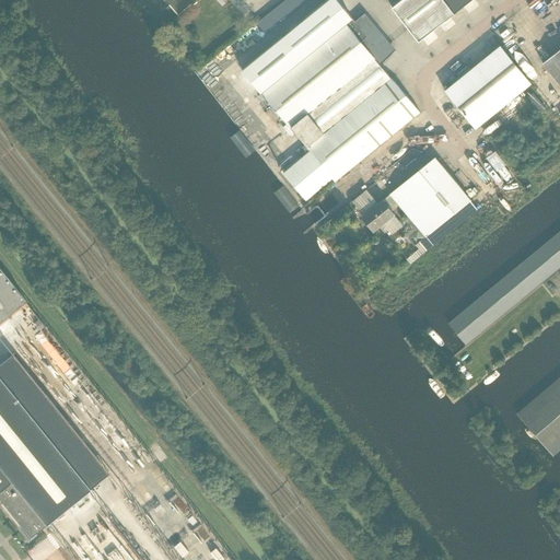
[(154,0),(153,1),(162,11),(170,4),(178,14),(195,0),(154,0)]
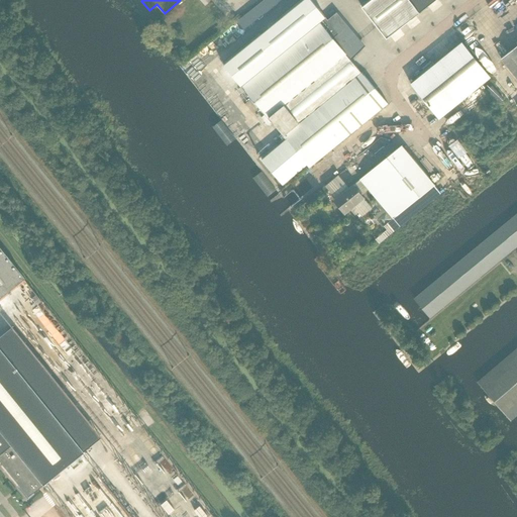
[(327,20),(319,10),(311,1),(310,0),(291,0),(219,59),(241,87),(268,118),(269,117),(284,135),(284,136),(309,168),(388,103),(362,73),(345,55),(346,54),(362,41),(337,12),(327,20)]
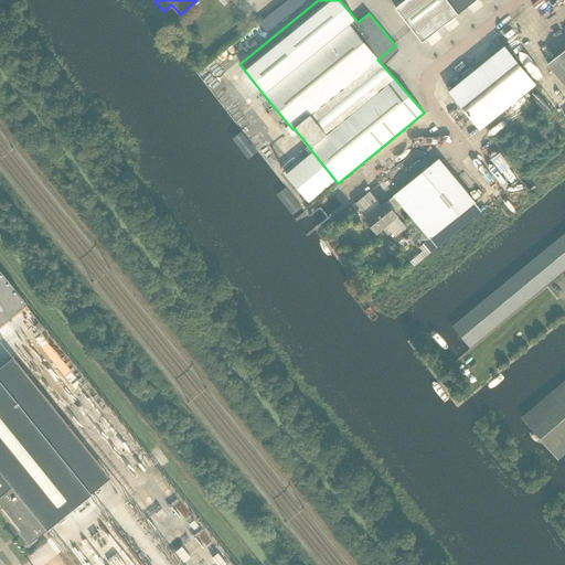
[(404,0),(395,8),(422,42),(449,21),(450,21),(458,14),(476,0),(404,0)]
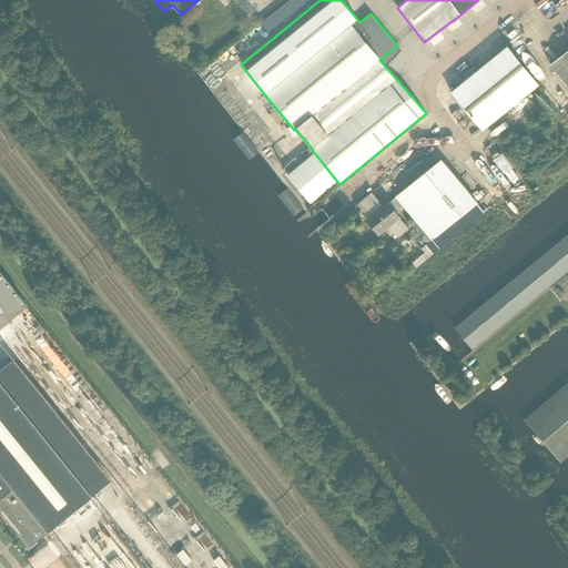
[(196,20),(219,51),(240,36),(217,6),(196,20)]
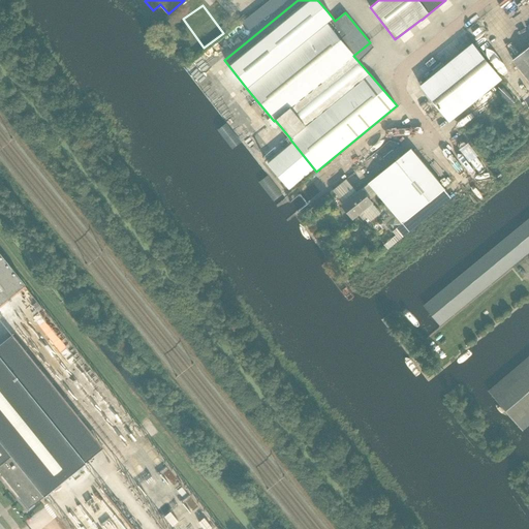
[(502,79),(473,43),(421,86),(449,122),(502,79)]
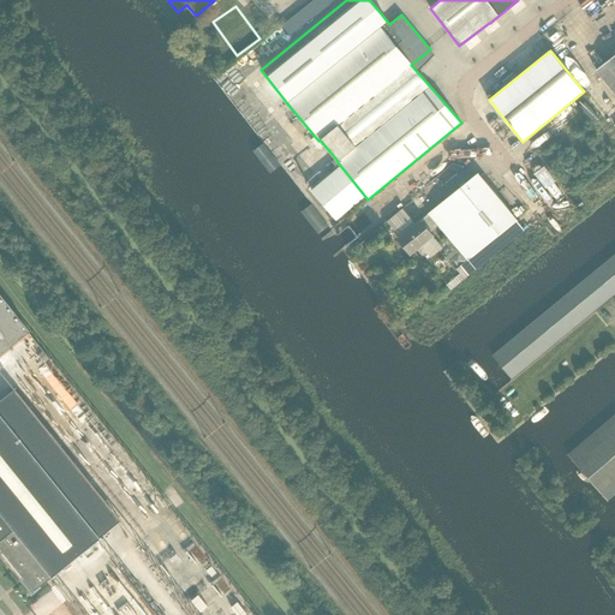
[(421,70),(435,57),(430,52),(416,65),(421,70)]
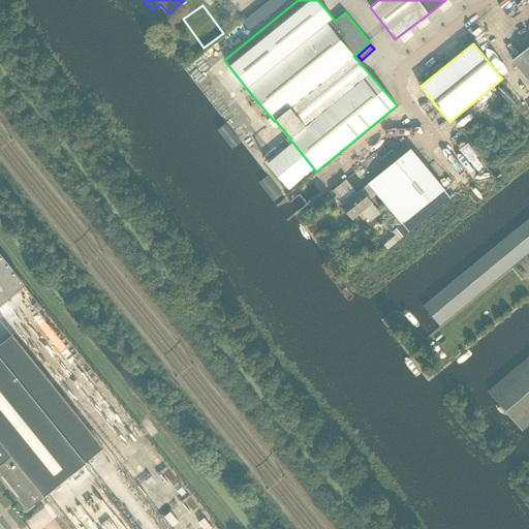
[(528,80),(528,47),(512,60),(528,80)]
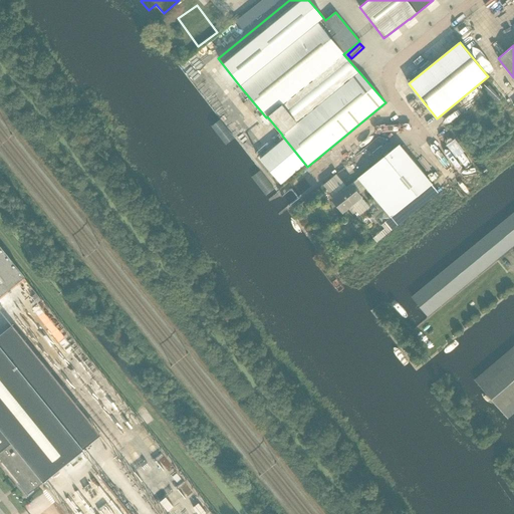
[(380,226),(392,217),(398,225),(439,193),(432,184),(399,145),(358,179),(382,207),(373,215),(373,217),(379,225),(380,226)]
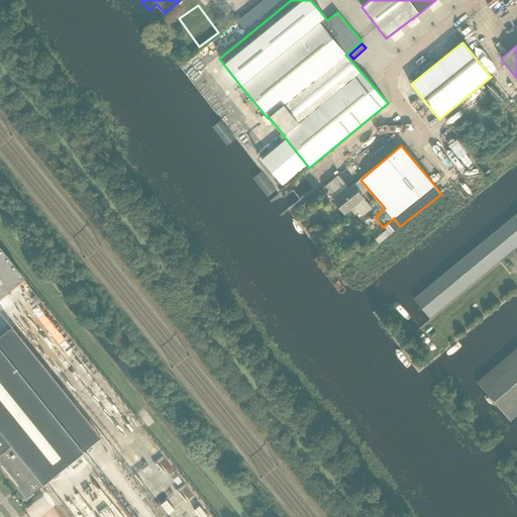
[(365,198),(353,186),(335,202),(345,215),(365,198)]
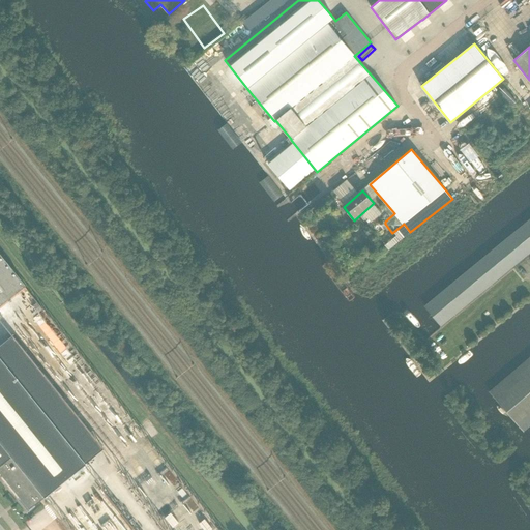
[(529,217),(422,306),(439,327),(529,253),(529,217)]
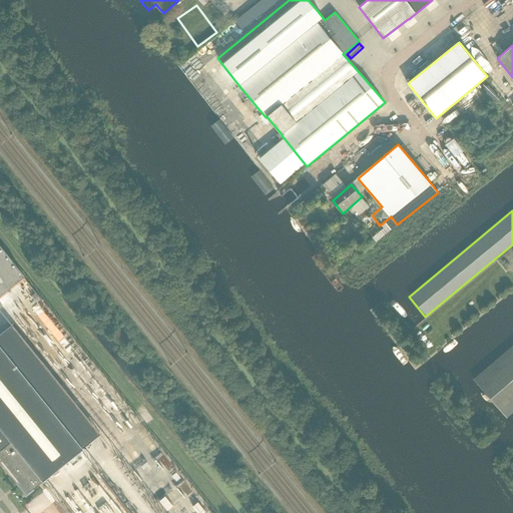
[(0,246),(0,294),(23,276),(0,246)]
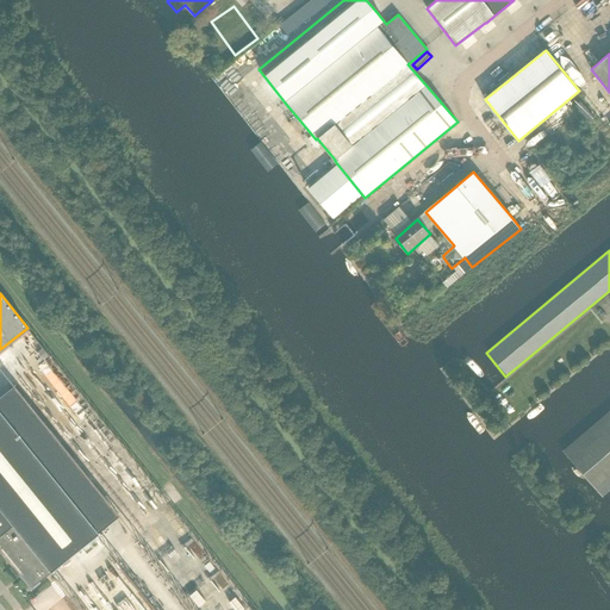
[(609,409),(561,450),(601,496),(609,487),(609,409)]
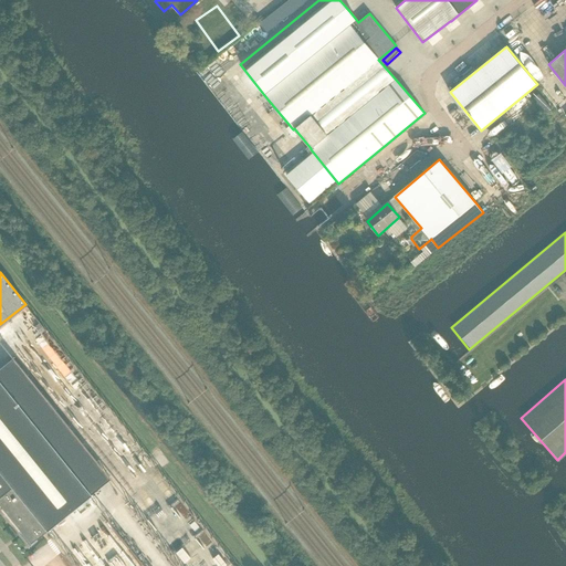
[(0,384),(0,506),(30,543),(90,494),(0,384)]
